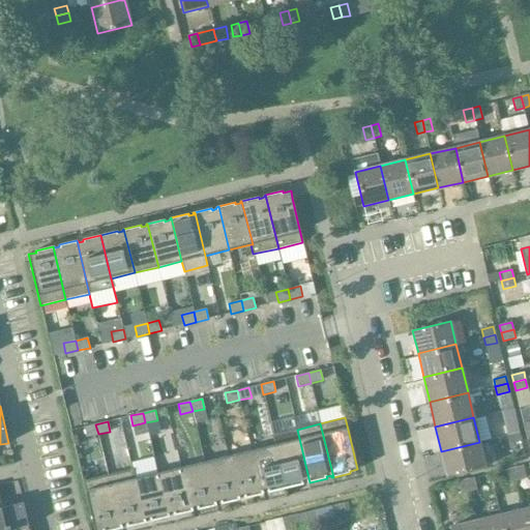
[(98,434),(95,424),(84,427),(86,437),(98,434)]
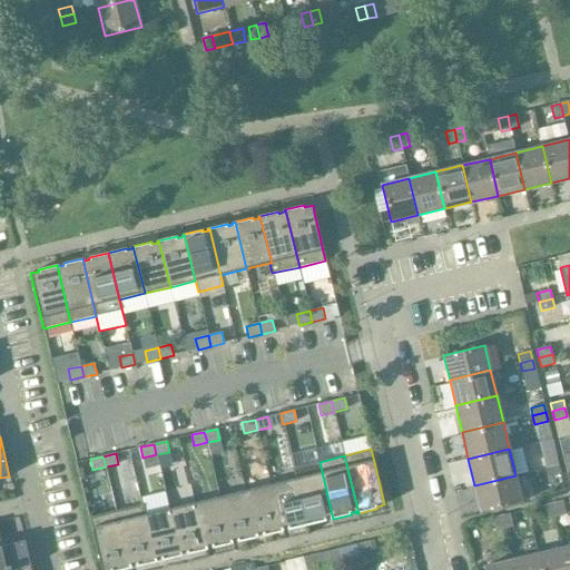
[(543,461),(546,469),(559,465),(557,458),(543,461)]
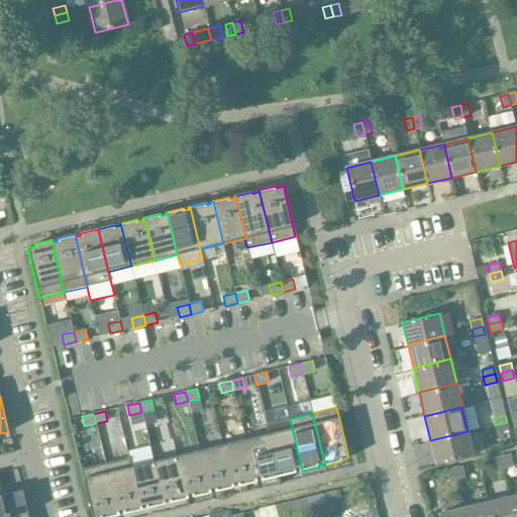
[(290,419),(267,424),(269,433),(279,477),(296,473),(295,471),(300,470),(301,471),(302,471),(290,419)]
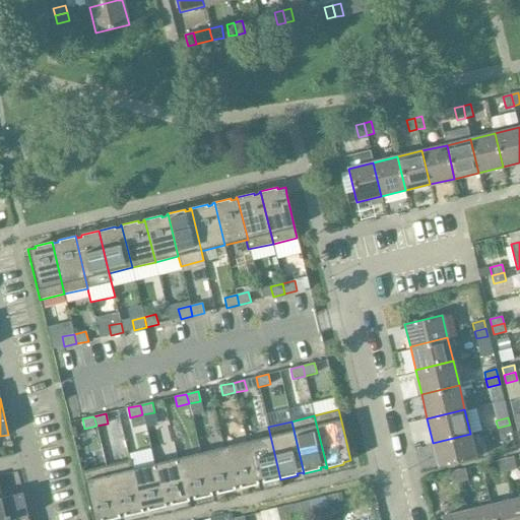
[(510,425),(498,428),(500,436),(512,433),(510,425)]
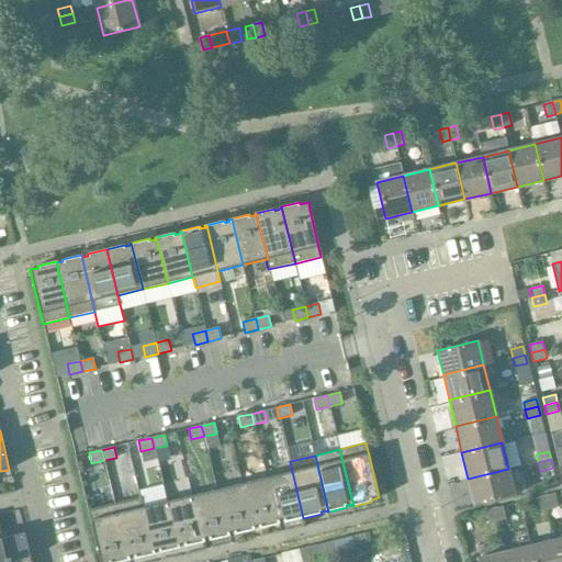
[(508,469),(468,479),(474,505),(515,495),(508,469)]
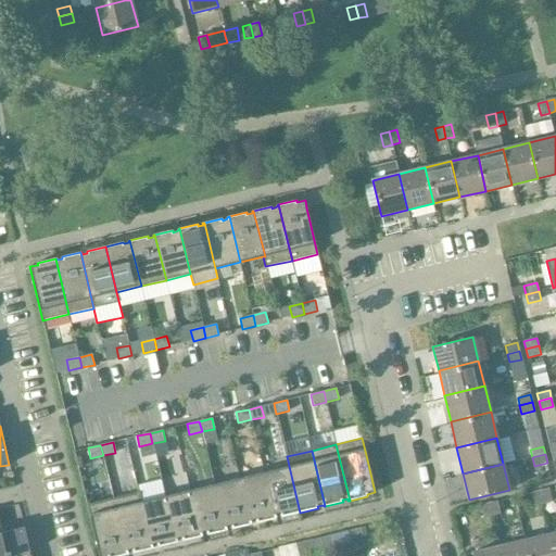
[(300,513),(289,466),(264,472),(275,518),(277,518),(276,516),(281,515),(281,517),(300,513)]
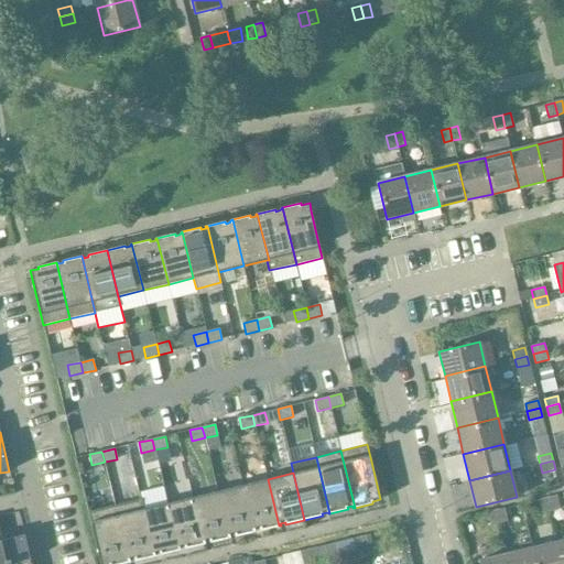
[(279,525),(268,479),(242,486),(253,532),(256,531),(255,530),(260,528),(261,530),(279,525)]
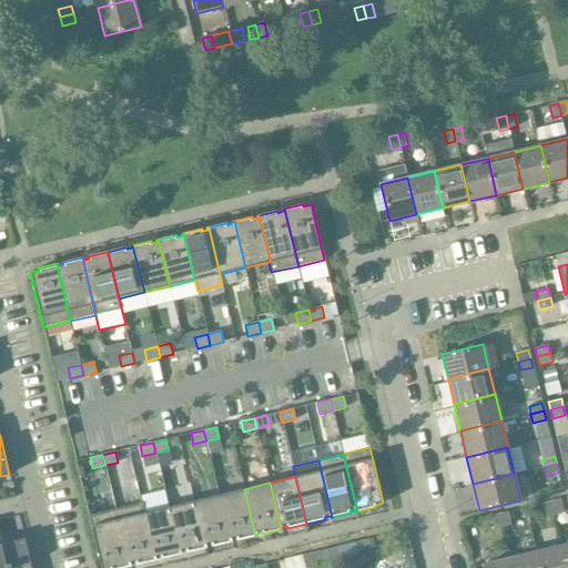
[(255,536),(244,489),(219,495),(230,541),(232,541),(232,539),(236,538),(237,540),(255,536)]
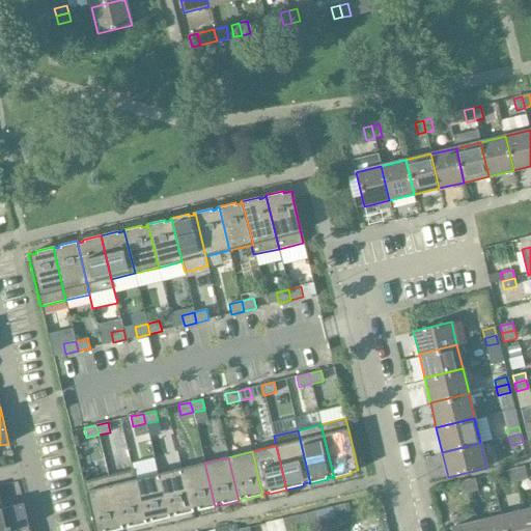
[(215,506),(204,463),(182,469),(192,512),(193,511),(193,510),(198,508),(198,510),(215,506)]
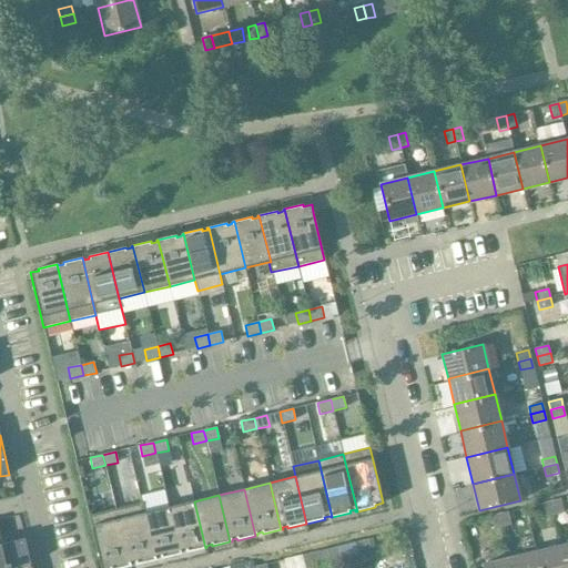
[(560,499),(553,501),(556,514),(564,511),(560,499)]
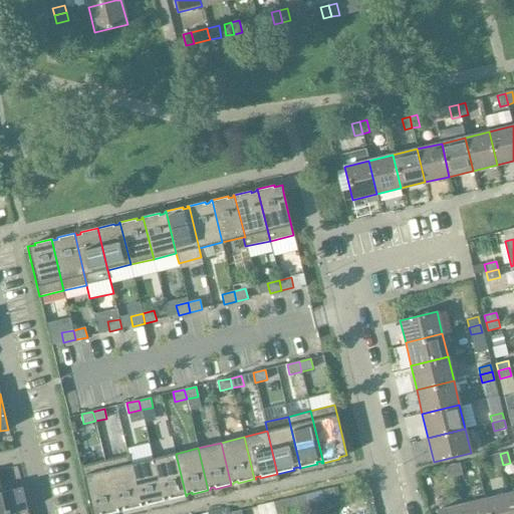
[(186,496),(176,454),(153,459),(162,501),(164,501),(164,499),(169,498),(169,500),(186,496)]
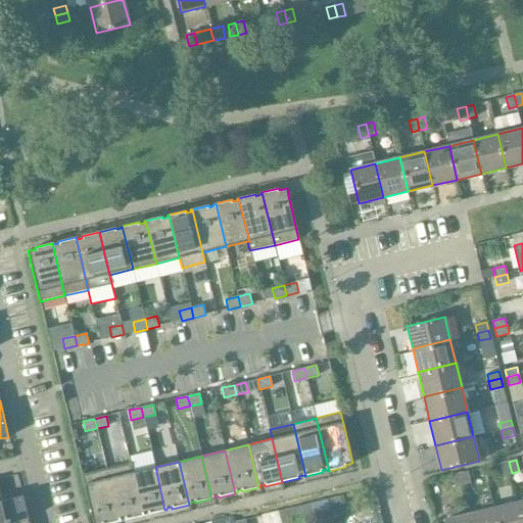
[(512,473),(509,462),(501,464),(504,475),(512,473)]
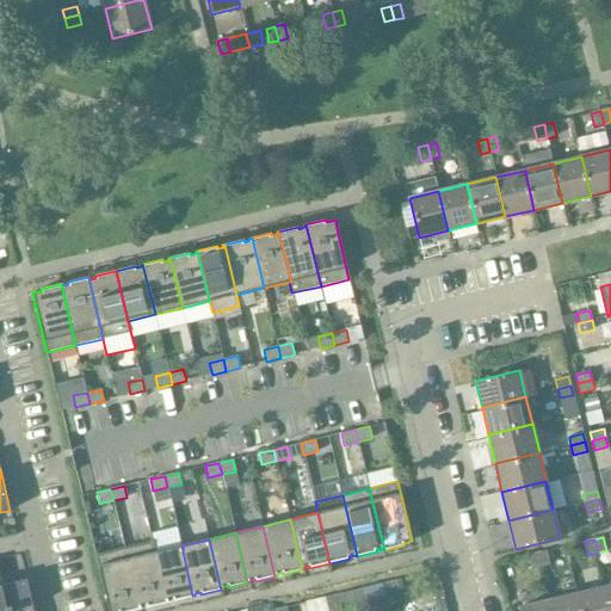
[(154,553),(156,551),(153,541),(124,548),(140,609),(141,609),(141,606),(146,605),(147,608),(166,603),(154,553)]
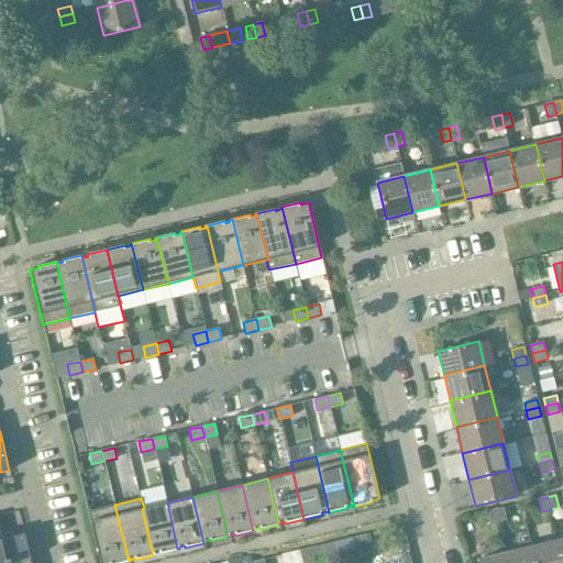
[(167,503),(144,508),(142,509),(153,555),(155,554),(154,553),(159,552),(159,553),(177,549),(167,503)]
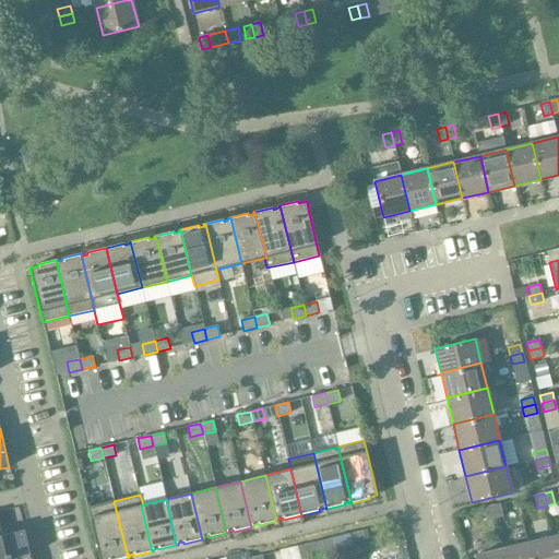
[(118,558),(128,557),(114,501),(86,508),(91,524),(98,558),(118,558)]
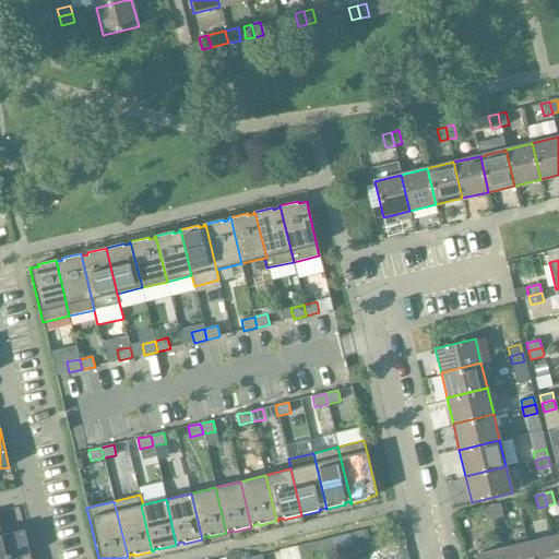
[(500,504),(491,507),(495,519),(502,516),(500,504)]
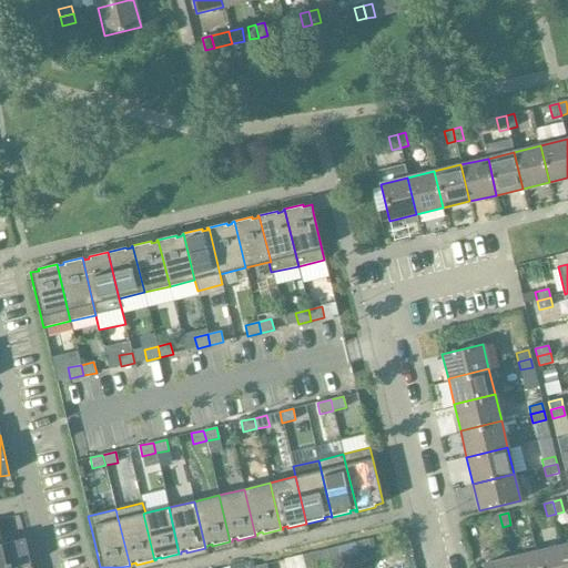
[(503,527),(499,515),(490,516),(494,529),(503,527)]
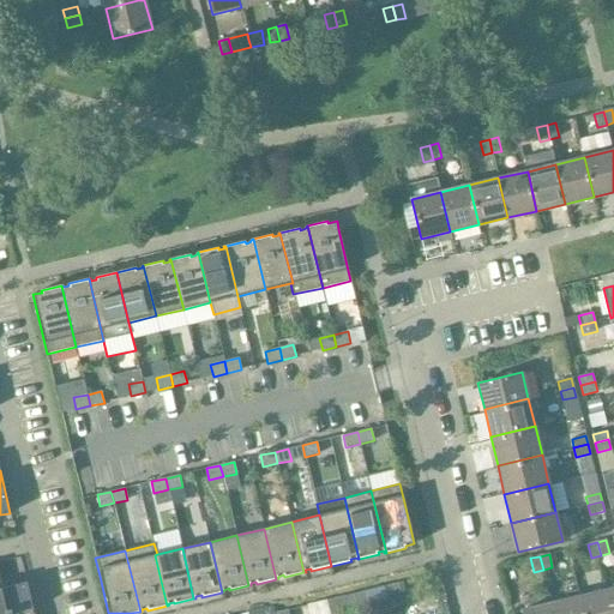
[(0,582),(0,613),(34,613),(26,582),(1,589),(0,582)]
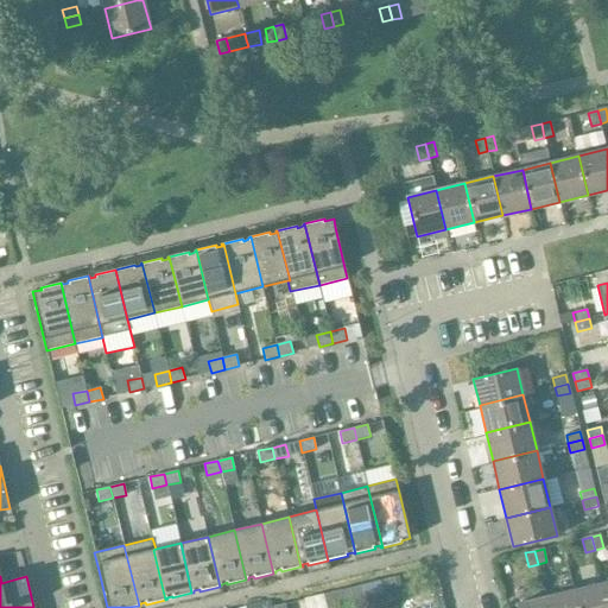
[(398,577),(390,580),(393,593),(401,590),(398,577)]
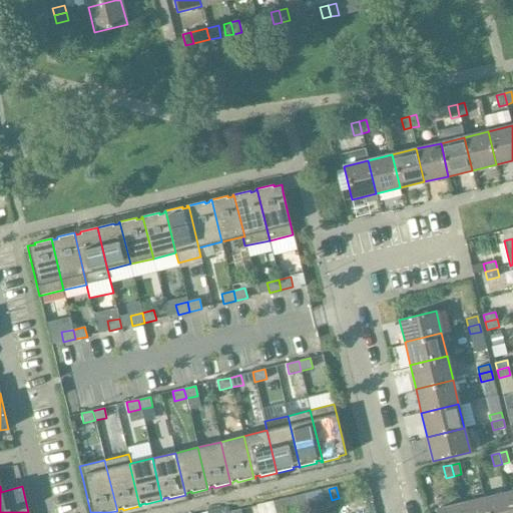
[(329,489),(321,490),(324,502),(332,500),(329,489)]
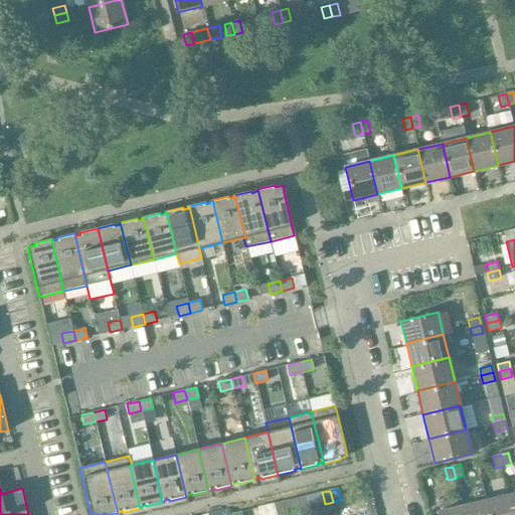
[(514,514),(514,512),(511,494),(486,500),(489,514),(514,514)]
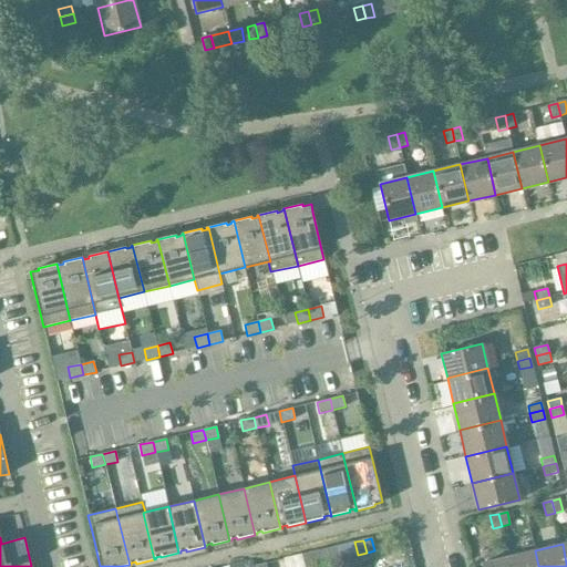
[(337,546),(323,549),(327,563),(331,562),(340,559),(337,546)]
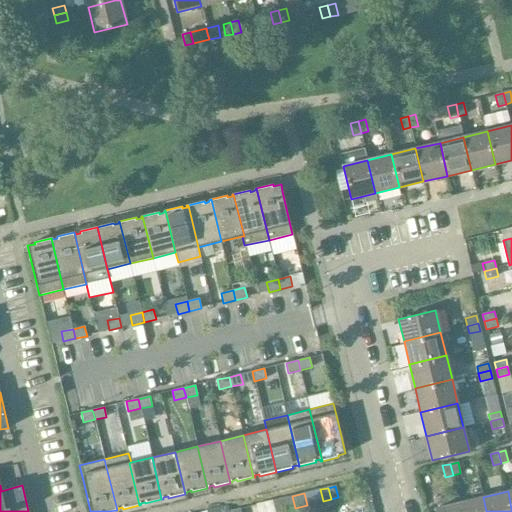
[(288,497),(280,499),(283,511),(291,509),(288,497)]
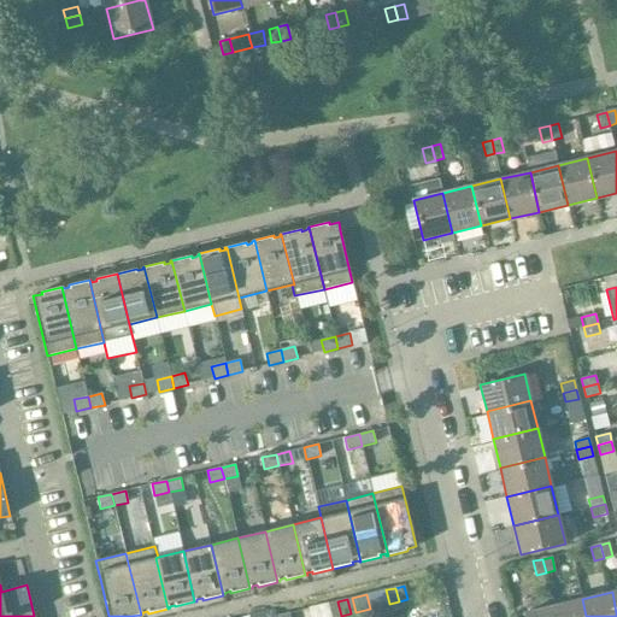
[(586,616),(582,599),(553,606),(556,616),(586,616)]
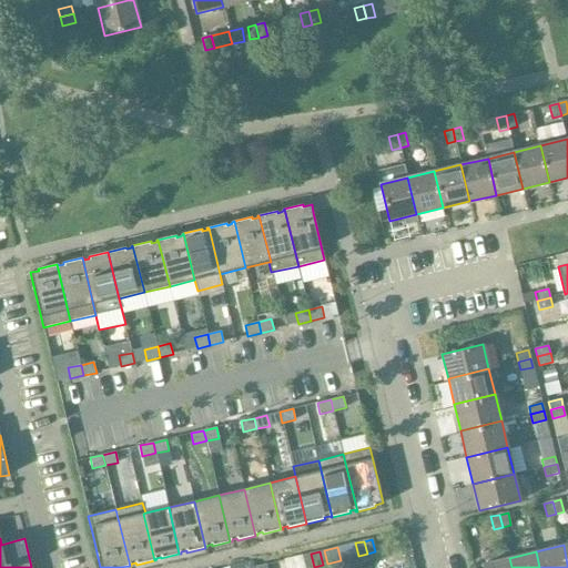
[(311,554),(285,560),(286,567),(308,567),(314,567),(311,554)]
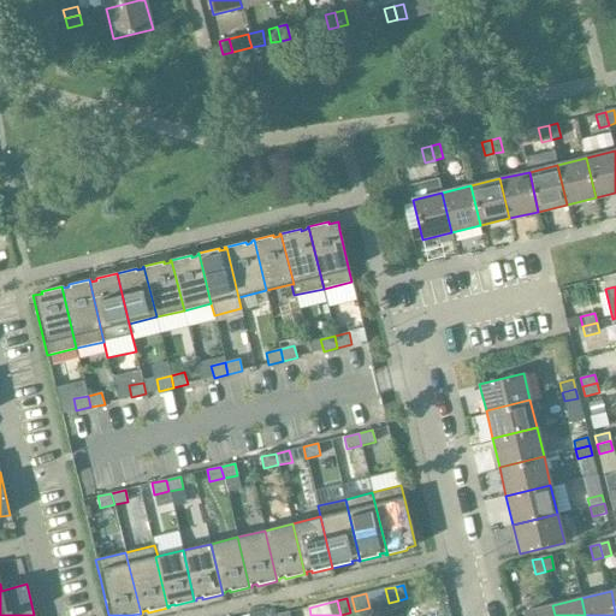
[(555,615),(552,605),(523,612),(523,615),(555,615)]
